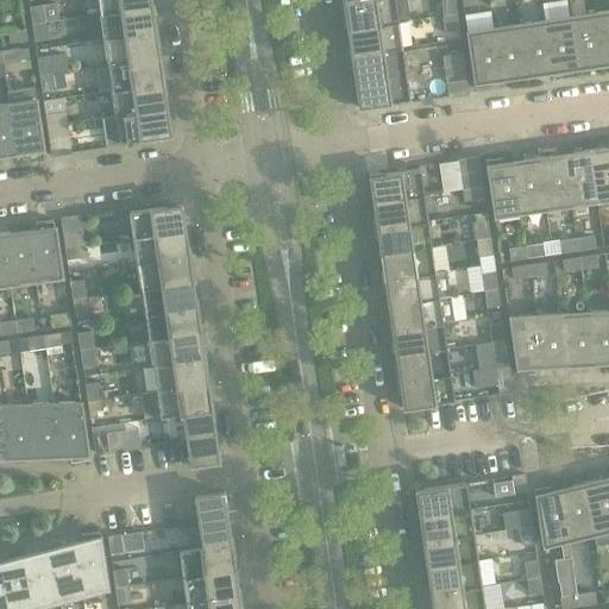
[(98,0),(101,16),(151,7),(150,0),(98,0)]
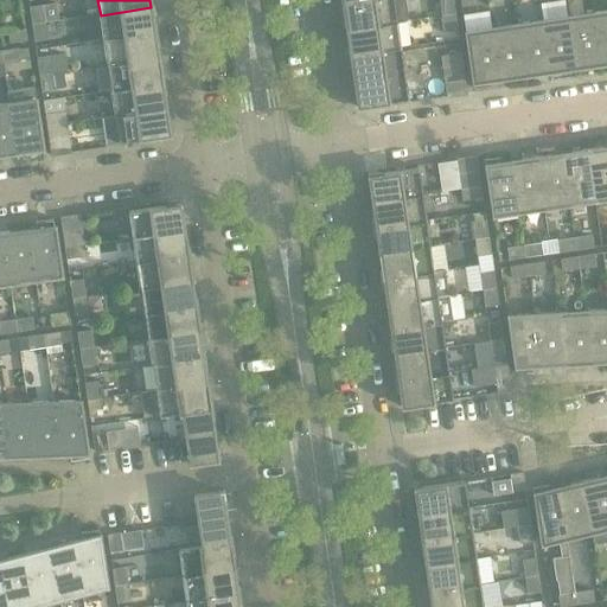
[(393,0),(377,0),(346,5),(347,13),(344,13),(346,30),(397,24),(393,0)]
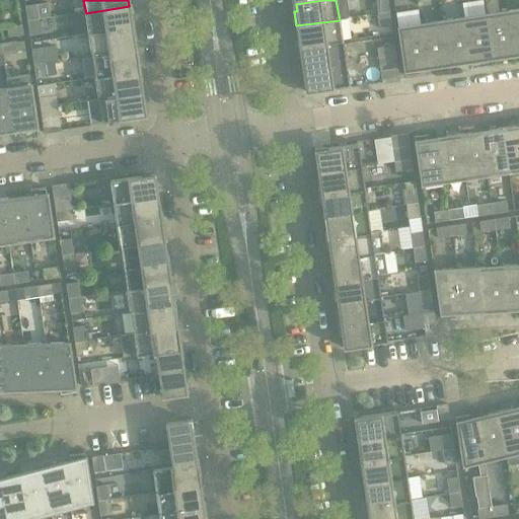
[(376,0),(378,14),(389,12),(387,0),(376,0)]
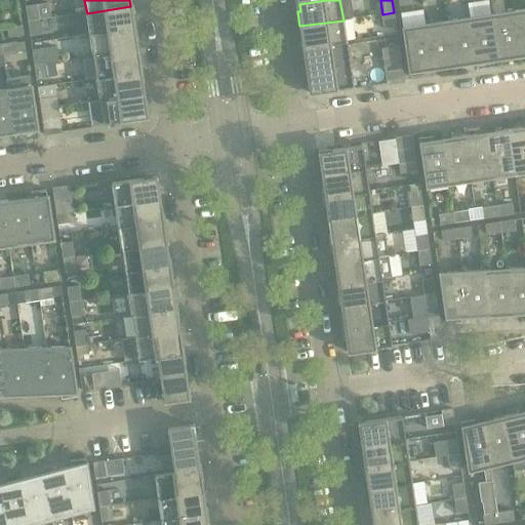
[(26,7),(28,22),(39,19),(37,5),(26,7)]
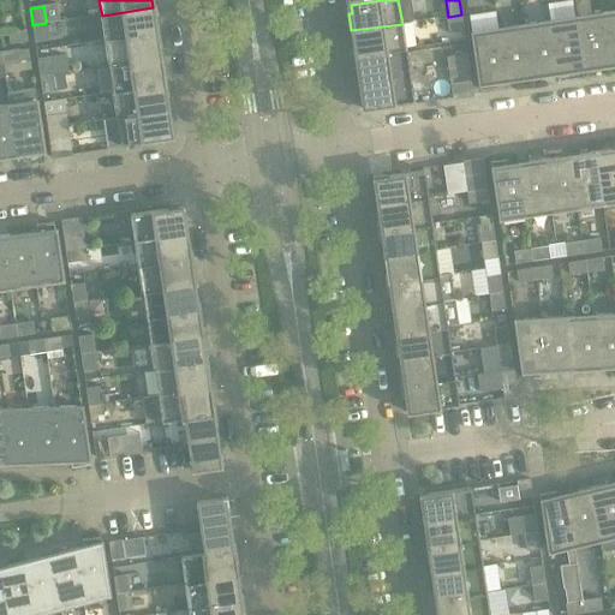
[(153,7),(102,16),(106,41),(154,34),(153,25),(155,24),(153,7)]
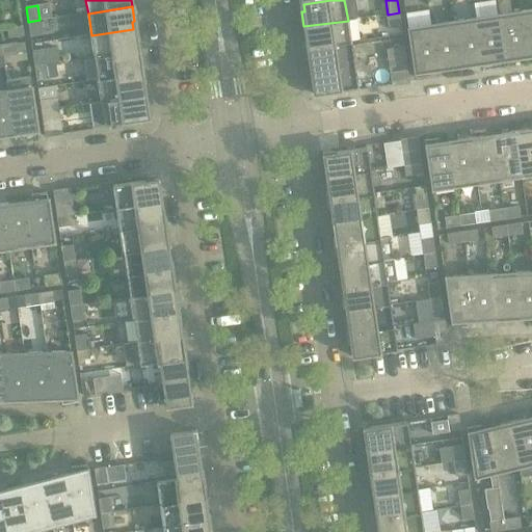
[(531,9),(521,12),(526,53),(531,52),(531,9)]
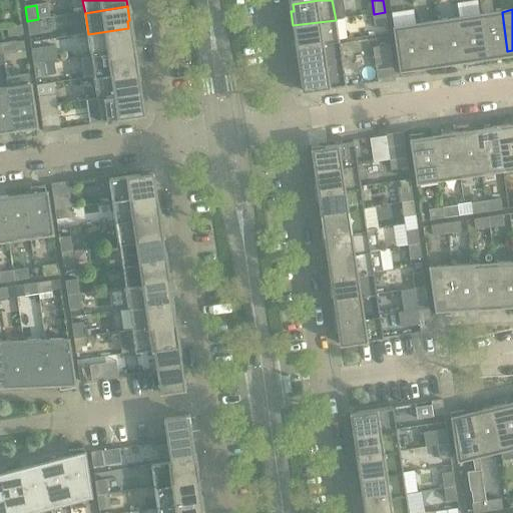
[(385,12),(374,14),(376,28),(387,26),(385,12)]
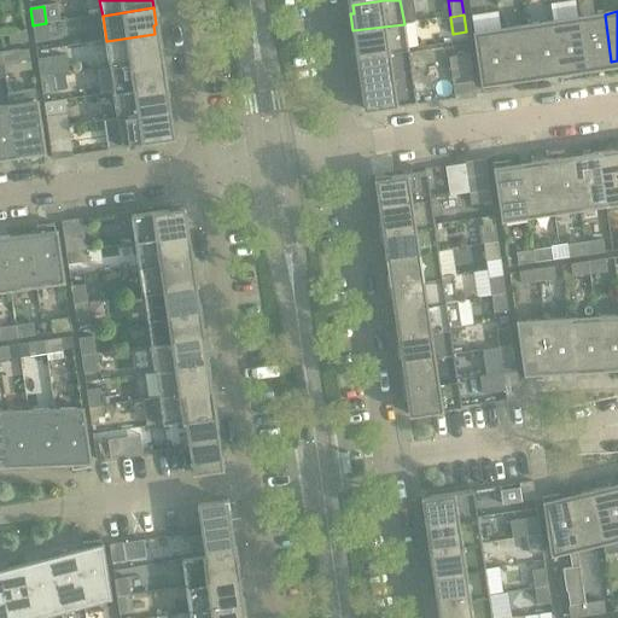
[(605,15),(578,18),(587,70),(601,69),(601,64),(611,62),(605,15)]
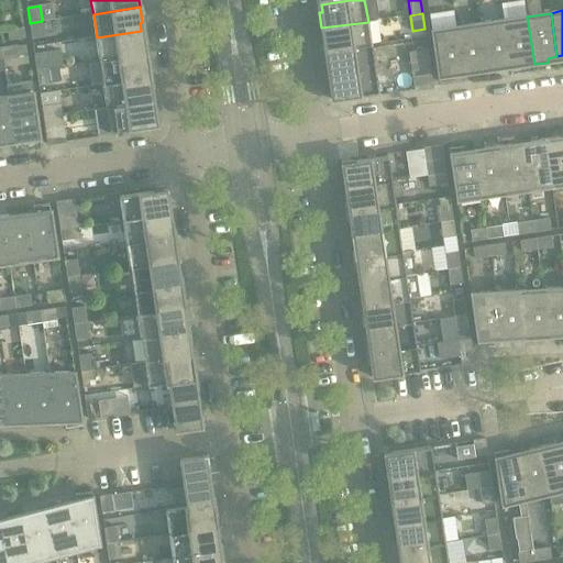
[(527,17),(504,20),(510,64),(519,63),(520,66),(534,64),(527,17)]
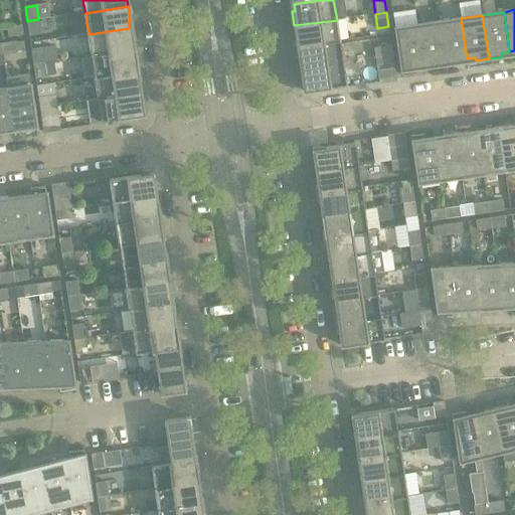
[(461,18),(439,21),(446,65),(459,63),(458,59),(467,58),(461,18)]
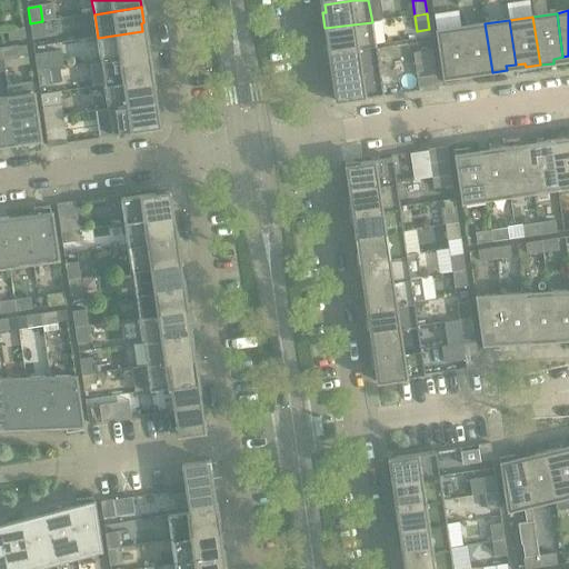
[(42,21),(30,23),(32,39),(45,38),(42,21)]
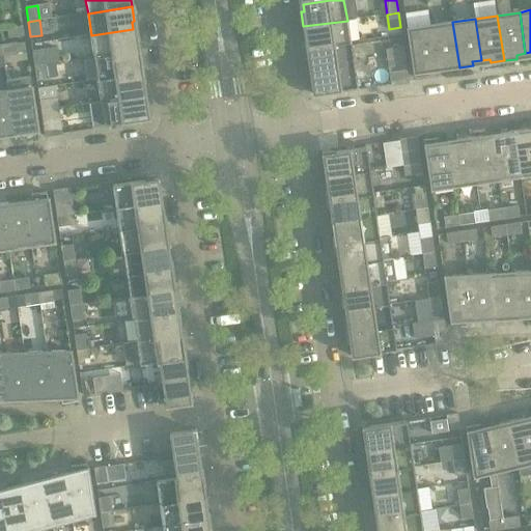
[(347,21),(303,26),(305,42),(308,42),(309,49),(351,43),(347,21)]
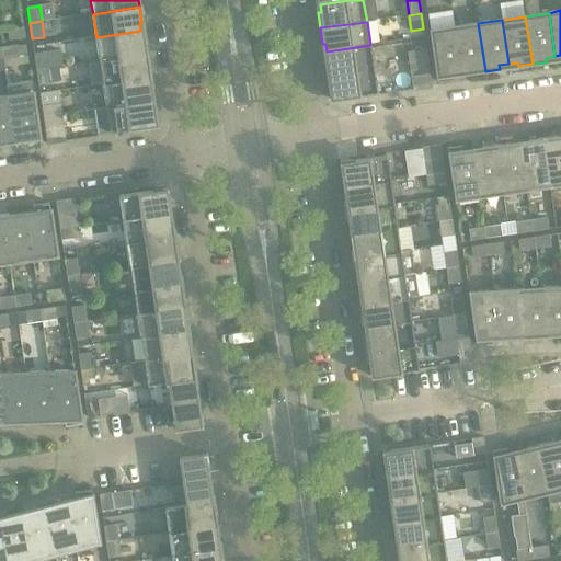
[(478,23),(455,26),(461,70),(471,69),(471,73),(485,71),(478,23)]
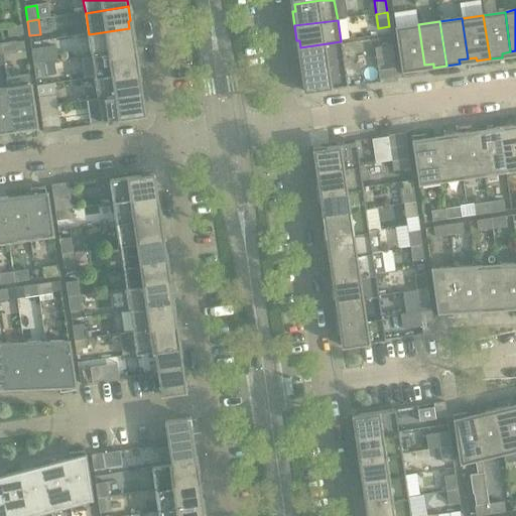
[(424,65),(418,24),(396,28),(403,76),(416,74),(415,66),(424,65)]
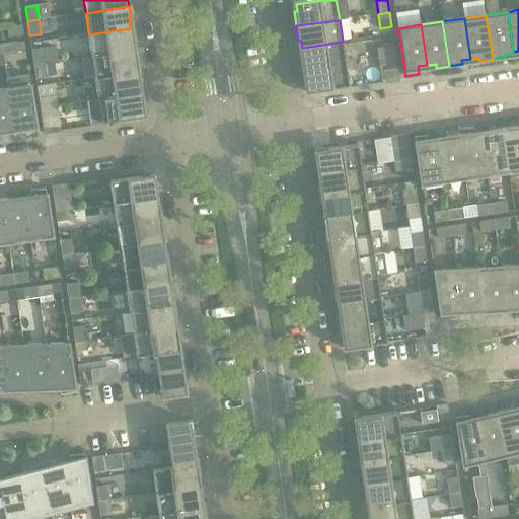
[(7,27),(9,38),(23,35),(22,25),(7,27)]
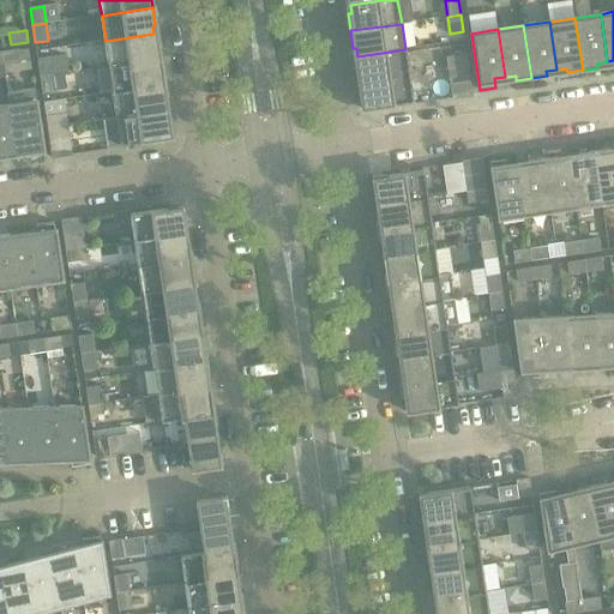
[(154,34),(106,41),(109,67),(161,59),(158,42),(155,42),(154,34)]
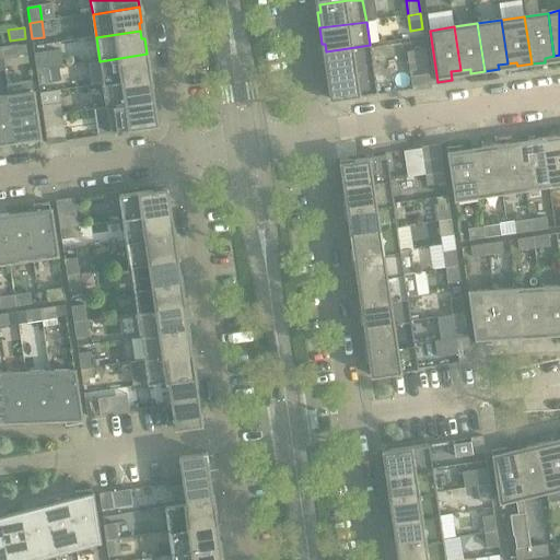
[(370,45),(326,51),(327,59),(324,59),(326,76),(373,69),(370,45)]
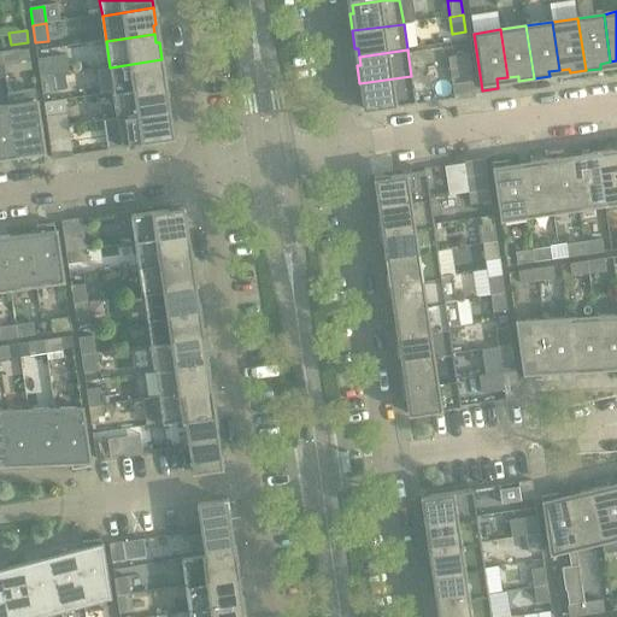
[(19,51),(3,53),(4,65),(21,63),(19,51)]
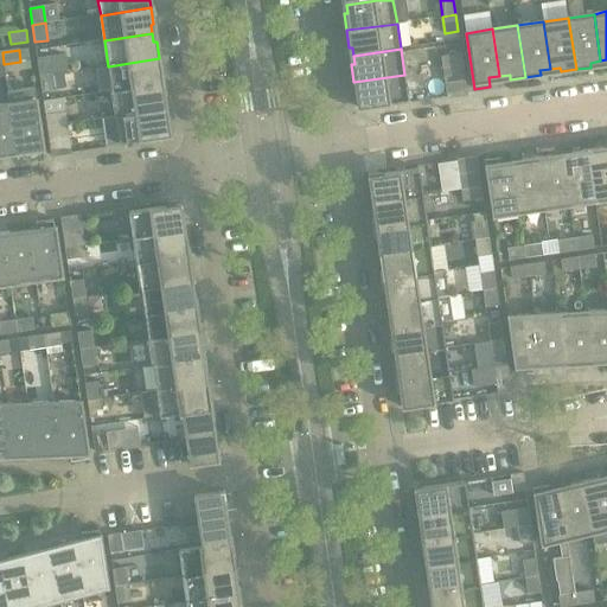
[(441,57),(443,68),(464,65),(461,53),(441,57)]
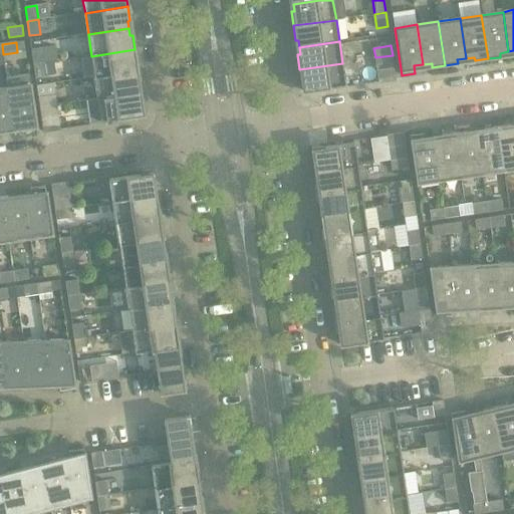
[(32,50),(34,64),(45,62),(43,48),(32,50)]
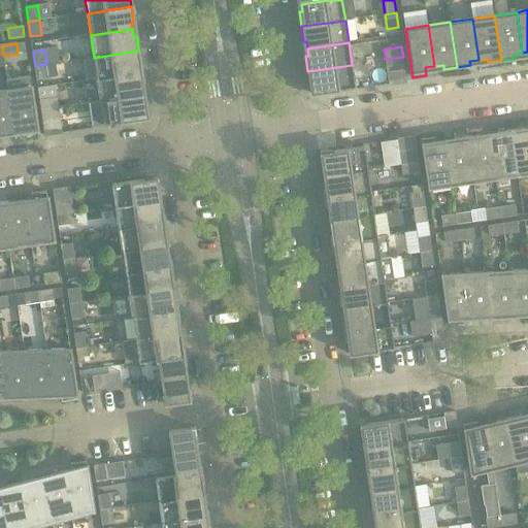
[(138,51),(94,58),(97,79),(138,73),(137,66),(140,65),(138,51)]
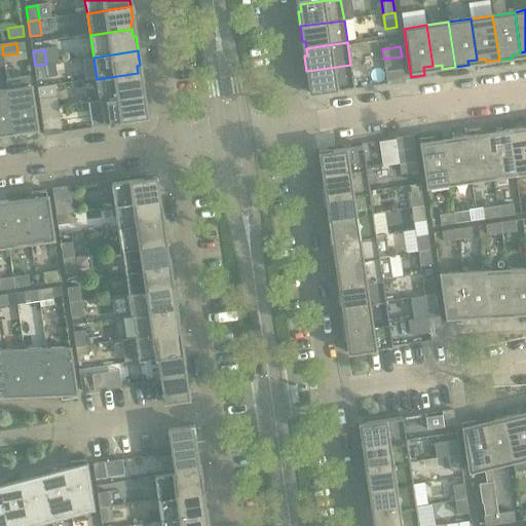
[(402,57),(384,59),(388,84),(405,82),(402,57)]
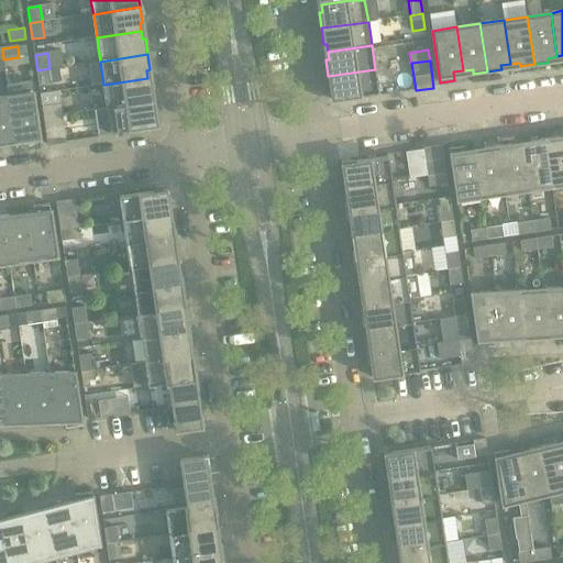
[(50,68),(37,70),(40,86),(52,84),(50,68)]
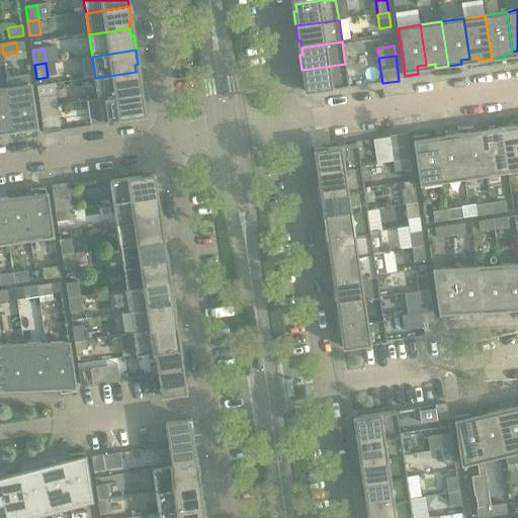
[(345,64),(301,70),(306,92),(348,86),(345,64)]
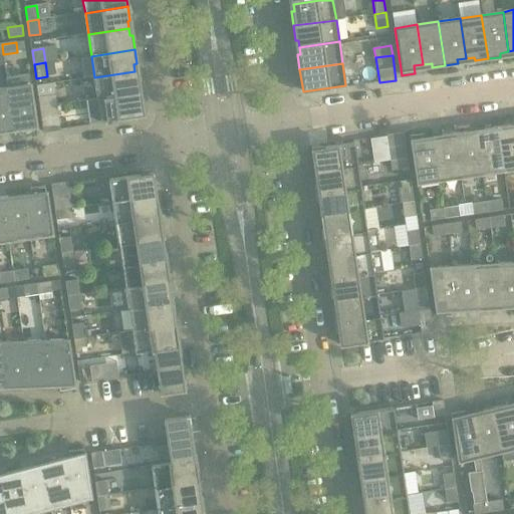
[(135,71),(94,77),(97,98),(141,92),(139,78),(136,78),(135,71)]
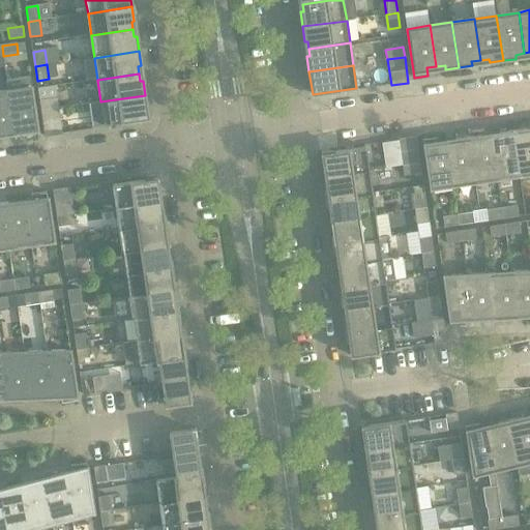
[(32,87),(8,90),(16,135),(22,134),(23,140),(39,138),(32,87)]
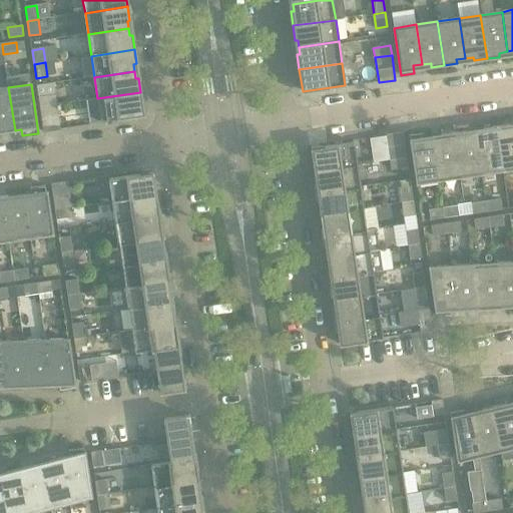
[(8,87),(0,88),(0,132),(15,130),(8,87)]
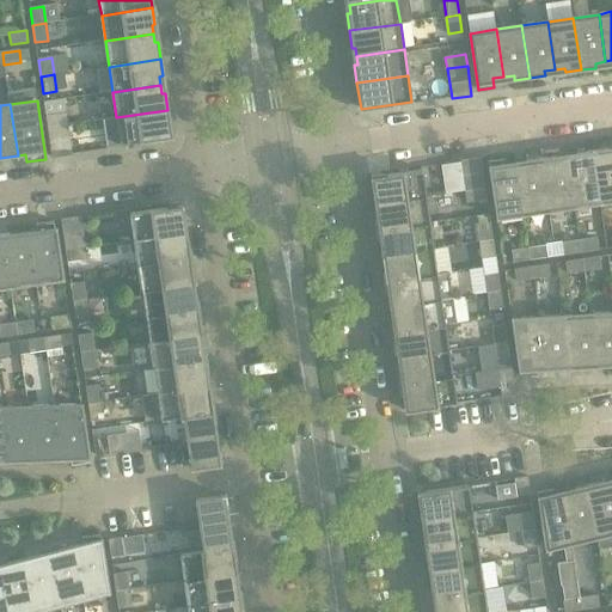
[(167,110),(116,117),(104,120),(109,146),(171,136),(167,110)]
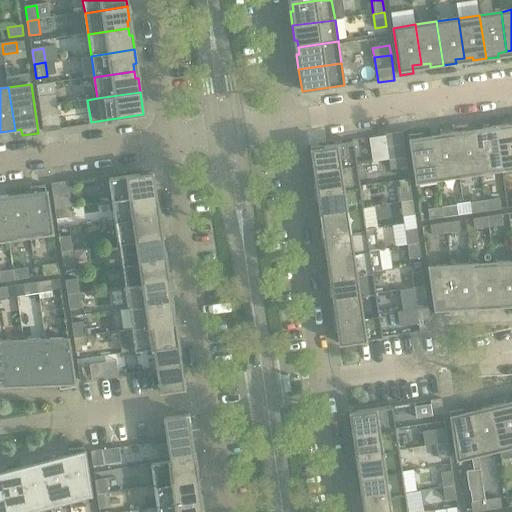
[(39,97),(40,107),(57,104),(55,95),(39,97)]
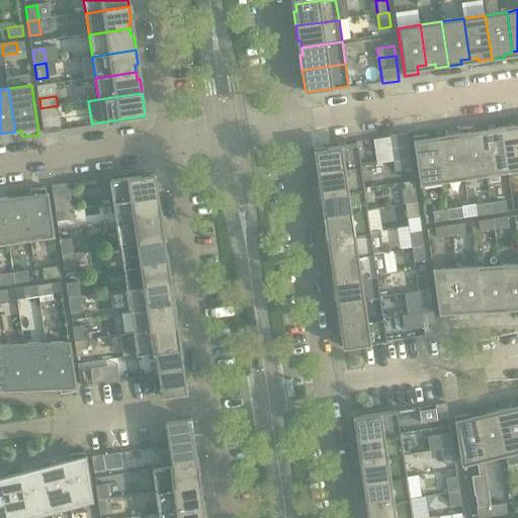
[(58,105),(40,108),(45,134),(61,131),(58,105)]
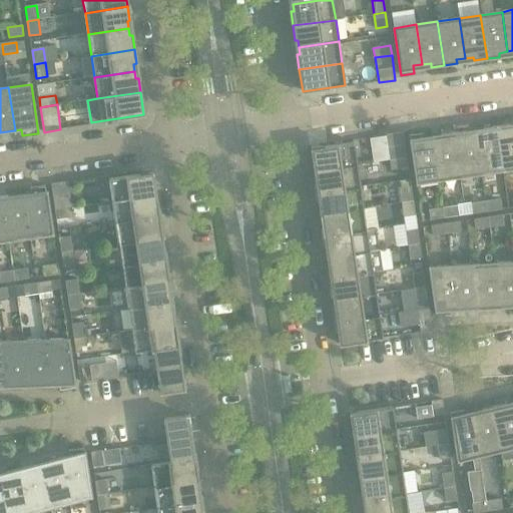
[(509,125),(497,127),(503,170),(512,169),(512,128),(510,129),(509,125)]
